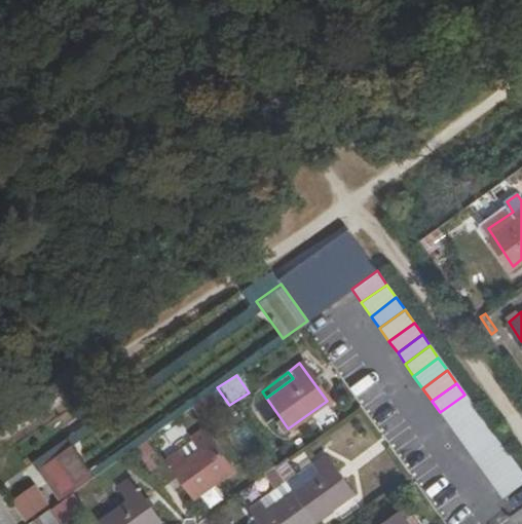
[(473,406),(464,395),(440,412),(449,424),(473,406)]
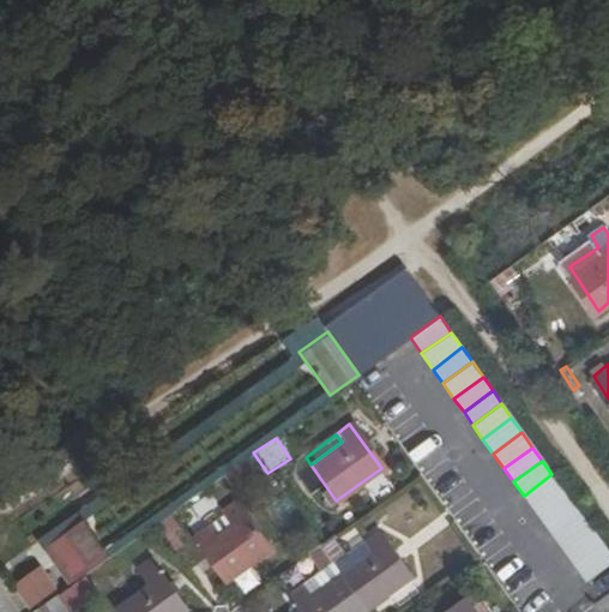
[(564,491),(552,474),(524,496),(535,511),(564,491)]
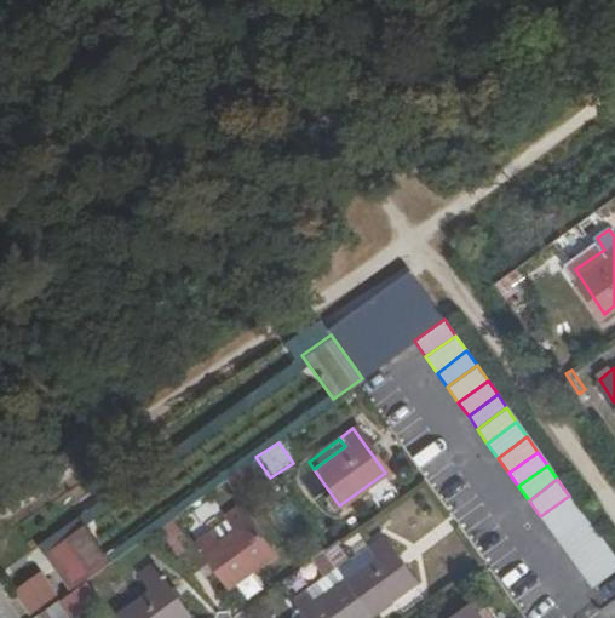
[(579,509),(569,496),(540,516),(549,530),(579,509)]
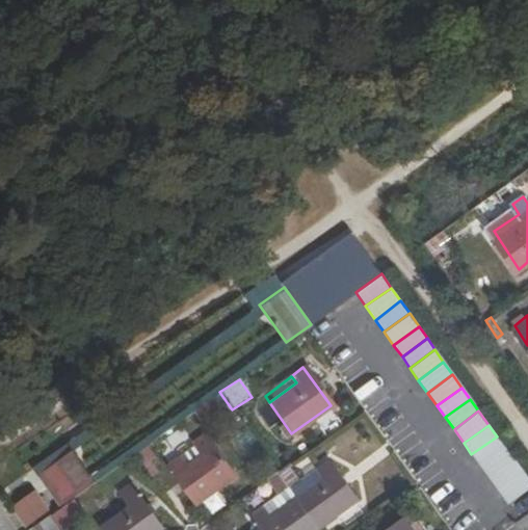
[(505,449),(497,436),(471,454),(481,467),(505,449)]
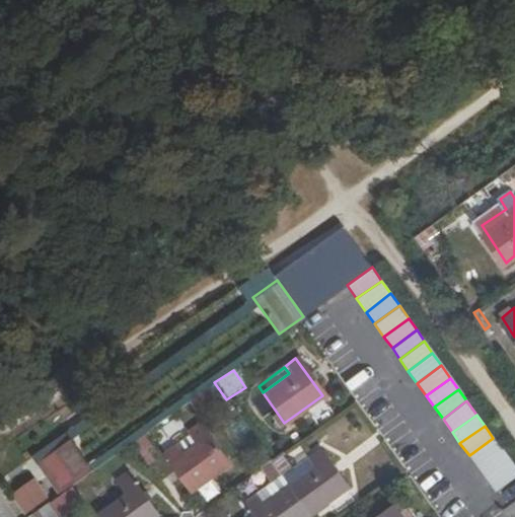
[(161,454),(189,492),(226,463),(204,434),(177,452),(172,445),(161,454)]
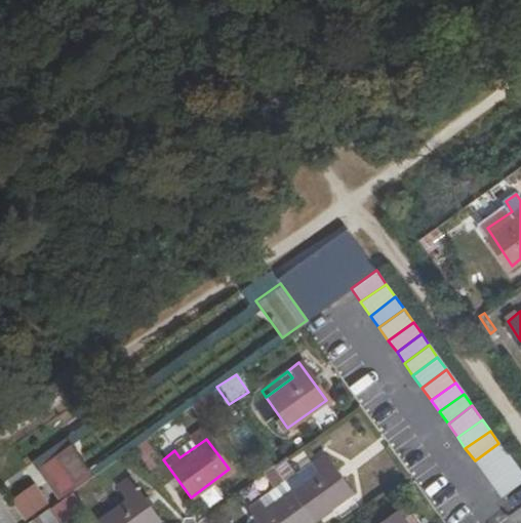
[(475,460),(483,473),(508,456),(498,443),(475,460)]
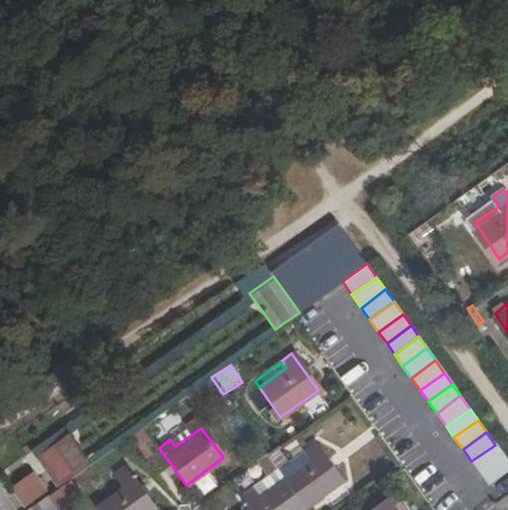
[(57,486),(86,465),(67,436),(36,457),(57,486)]
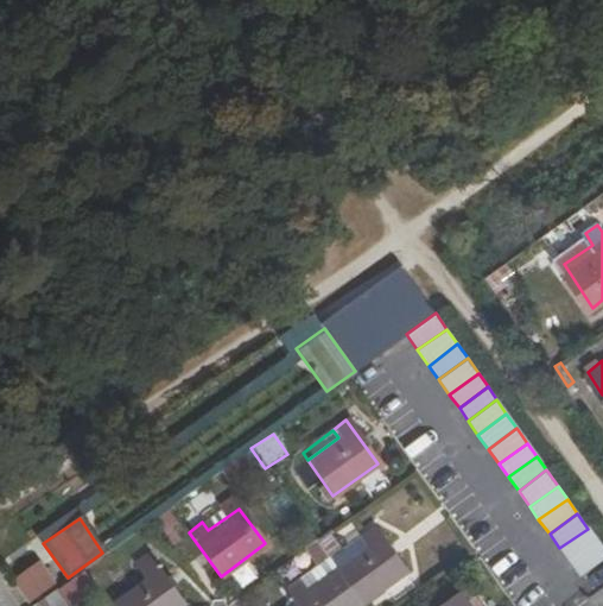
[(359,605),(406,574),(373,528),(361,537),(368,547),(306,592),(299,580),(286,589),(298,605),(359,605)]
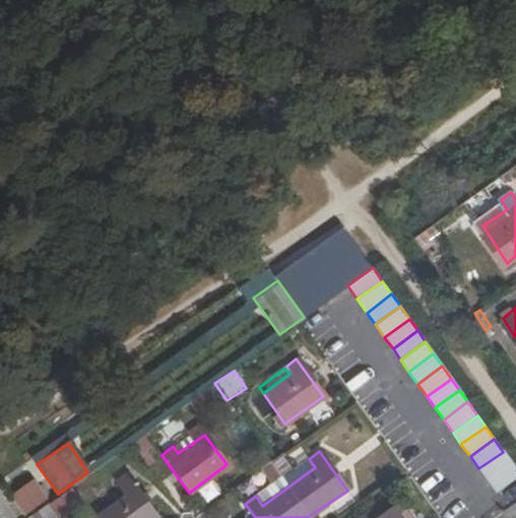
[(478,468),(487,479),(511,463),(503,452),(478,468)]
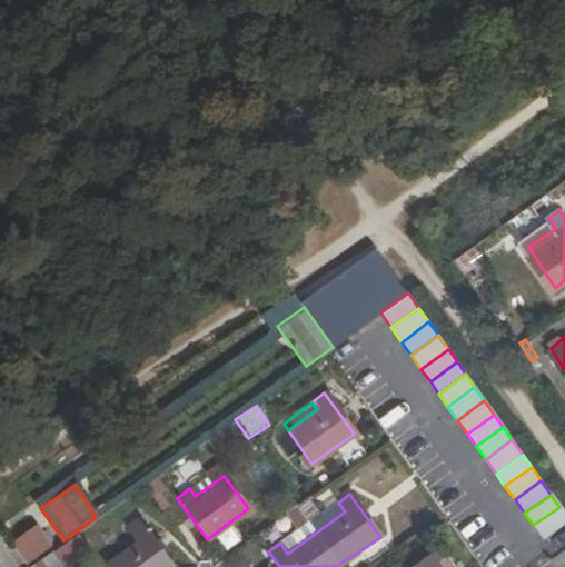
[(286,513),(295,529),(320,515),(311,498),(286,513)]
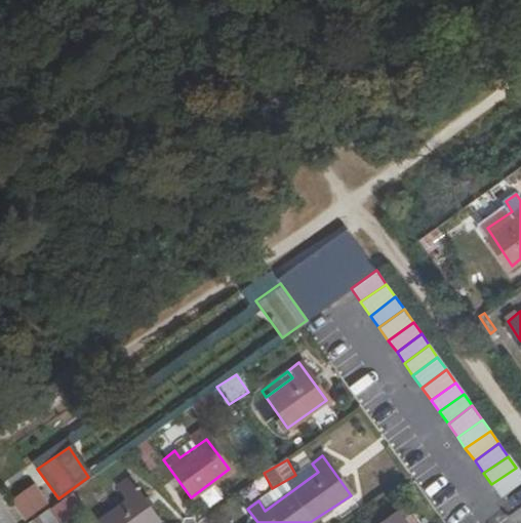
[(501,497),(520,483),(520,475),(516,468),(491,484),(501,497)]
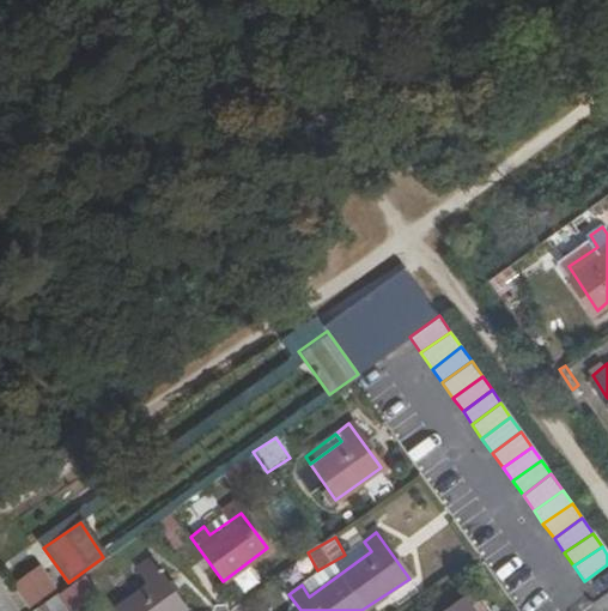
[(11,584),(26,609),(56,591),(41,566),(11,584)]
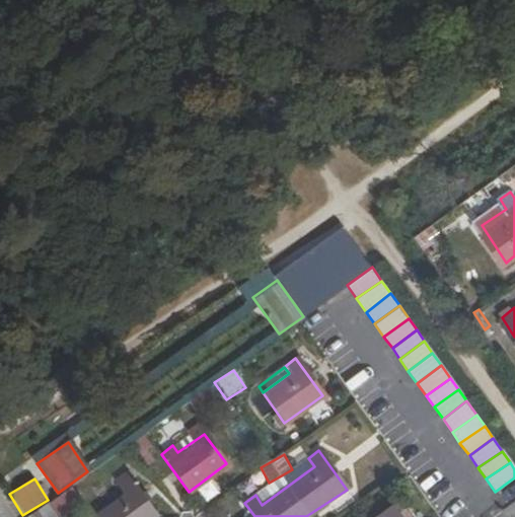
[(90,506),(97,516),(153,516),(128,479),(117,487),(122,494),(108,505),(102,497),(90,506)]
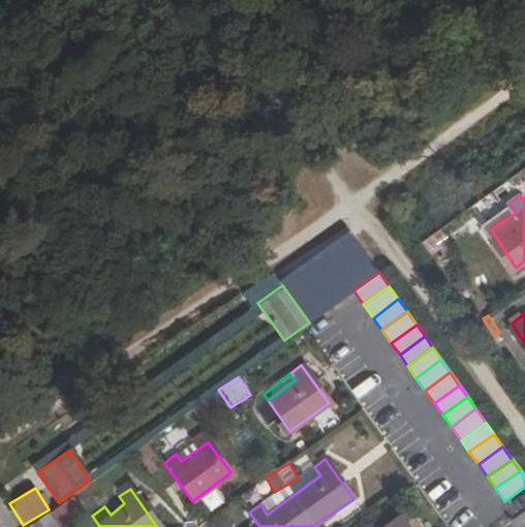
[(71,501),(54,512),(61,525),(79,515),(71,501)]
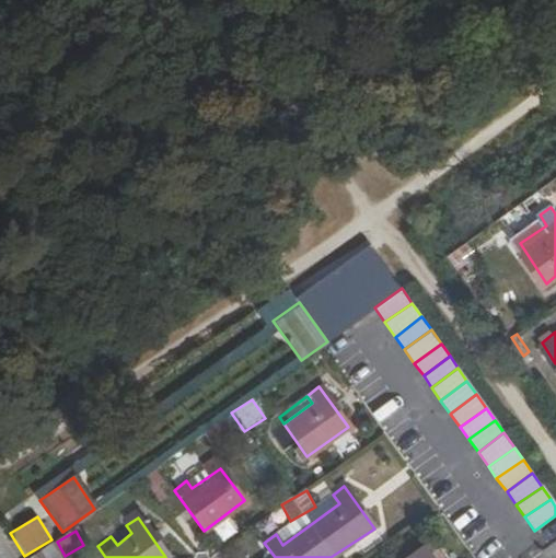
[(47,544),(29,556),(30,557),(57,557),(47,544)]
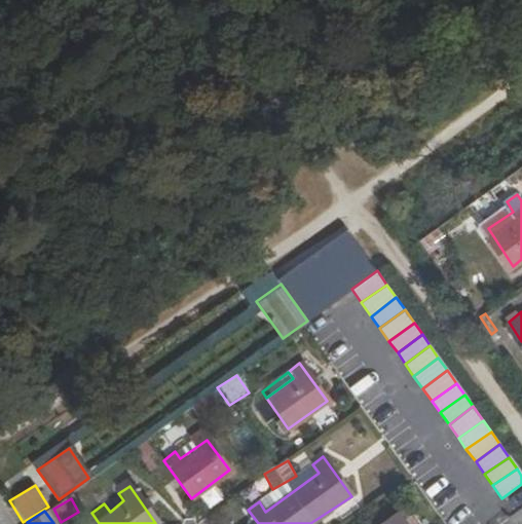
[(402,523),(396,515),(382,523),(402,523)]
